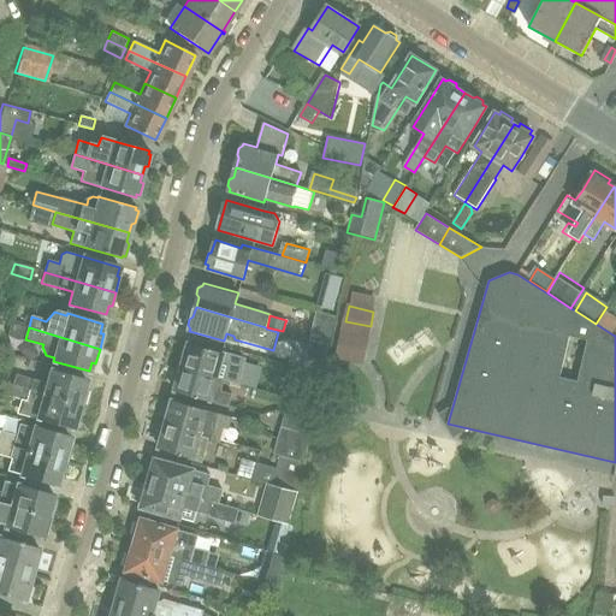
[(333,336),(313,330),(311,339),(331,344),(333,336)]
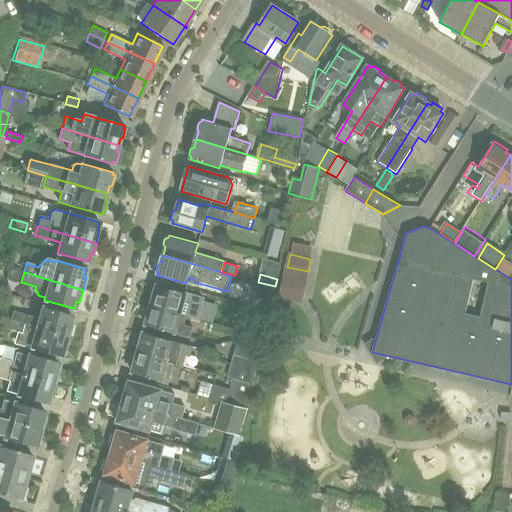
[(274,287),(259,283),(253,308),(269,312),(274,287)]
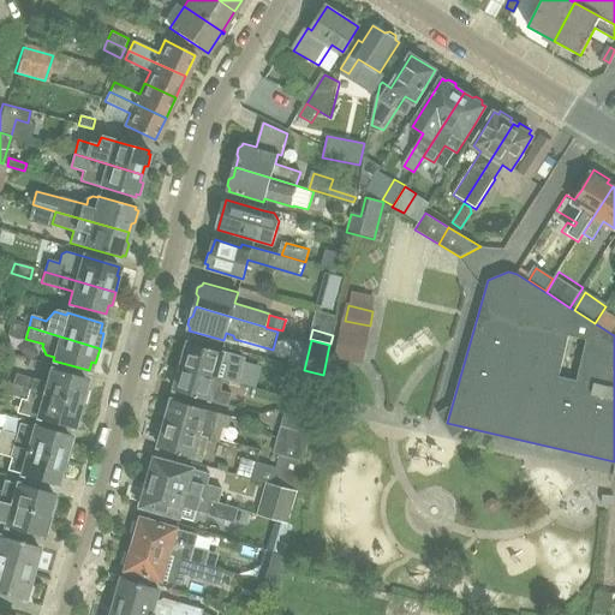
[(245,358),(212,348),(189,342),(187,346),(185,345),(181,358),(184,358),(181,366),(225,380),(225,378),(238,383),(245,358)]
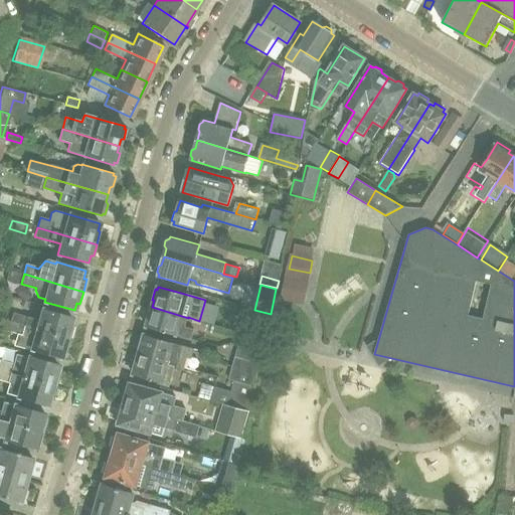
[(306,291),(286,287),(283,299),(304,303),(306,291)]
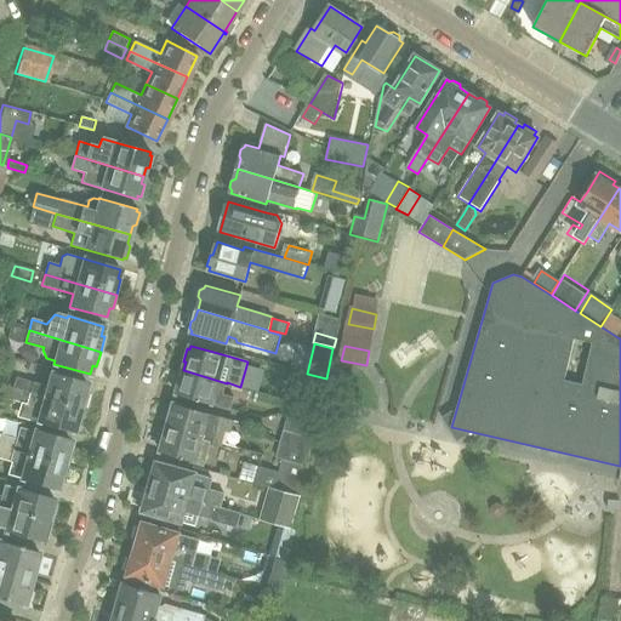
[(223,394),(227,383),(183,370),(181,379),(178,377),(175,389),(177,391),(177,394),(231,409),(234,397),(223,394)]
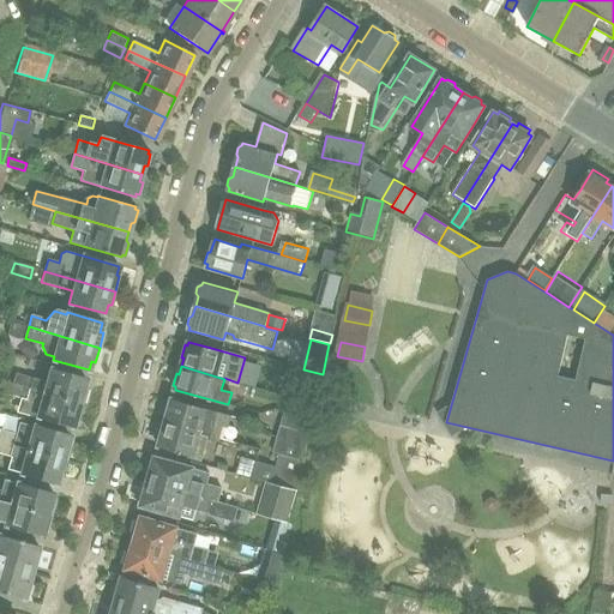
[(86,379),(64,373),(50,369),(47,381),(16,373),(12,384),(12,385),(83,405),(88,390),(84,389),(86,379)]
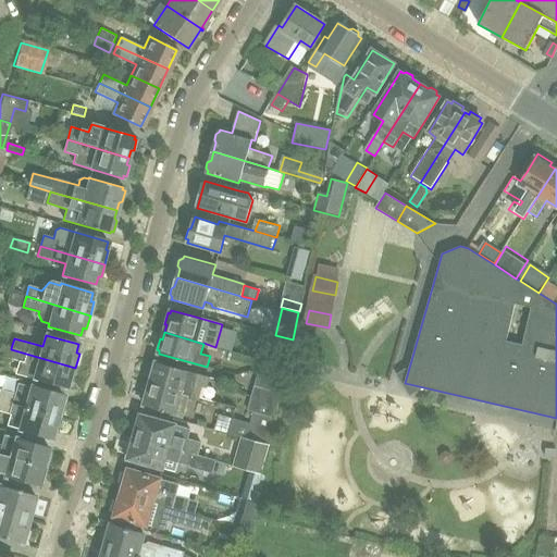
[(263,361),(286,368),(292,339),(270,335),(263,361)]
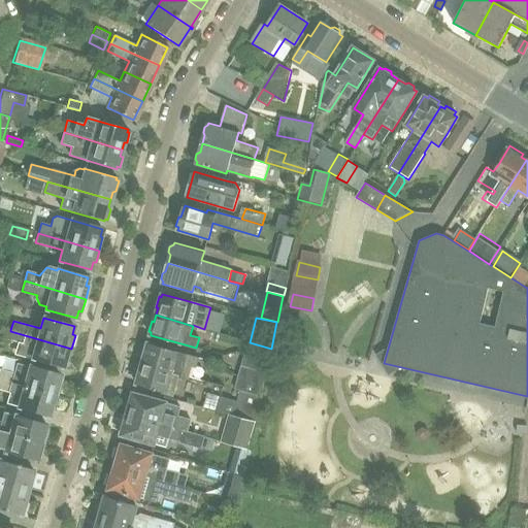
[(10,331),(10,330),(1,327),(0,330),(0,337),(23,343),(20,355),(62,367),(65,359),(68,360),(71,349),(10,331)]
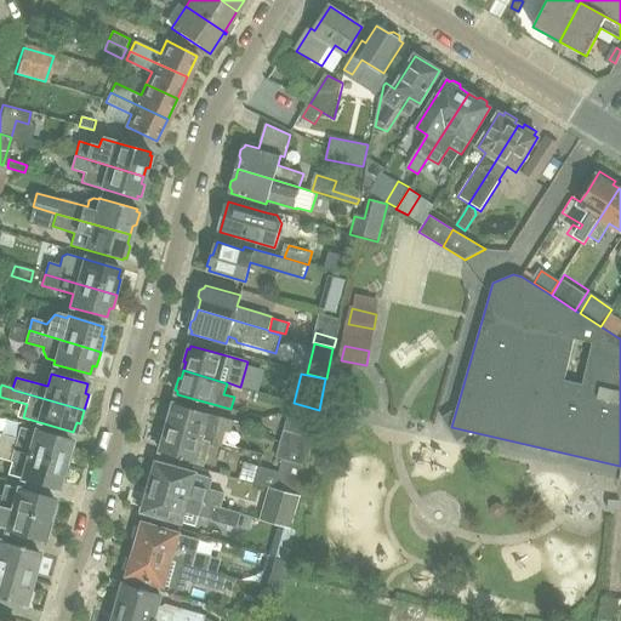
[(229,420),(198,410),(174,403),(174,408),(170,406),(166,419),(170,420),(167,427),(211,439),(211,440),(223,444),(229,420)]
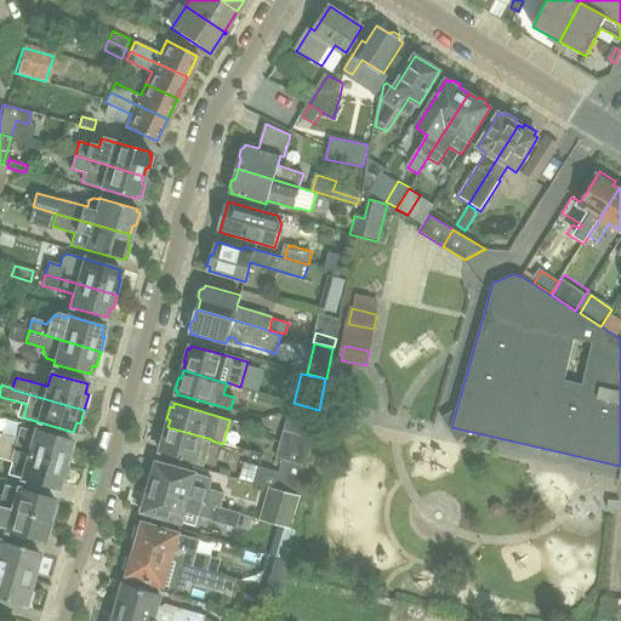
[(313,439),(319,410),(294,403),(285,431),(313,439)]
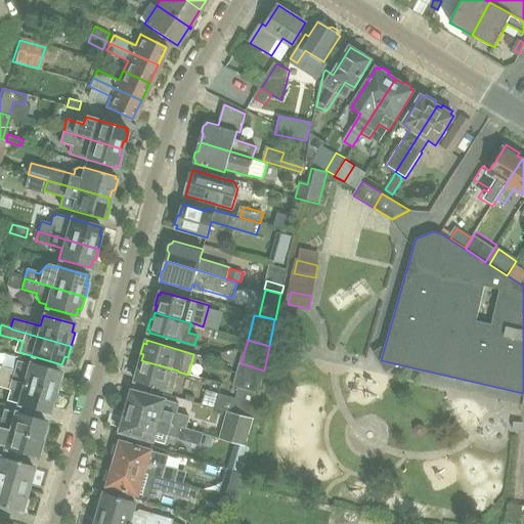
[(59,372),(29,363),(16,359),(13,372),(0,366),(0,377),(57,393),(60,381),(57,380),(59,372)]
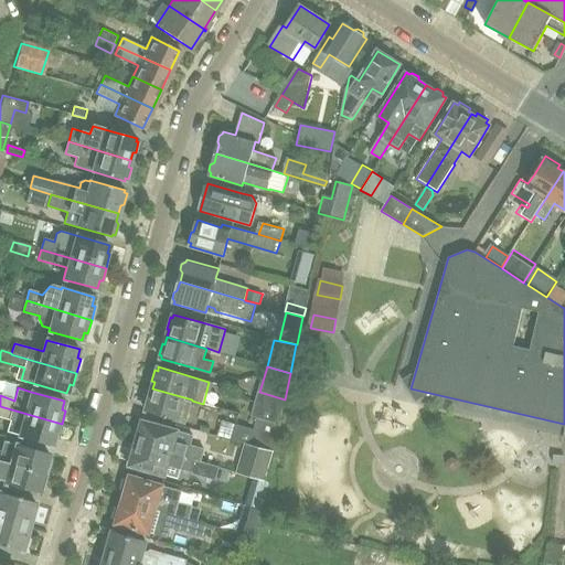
[(185,422),(192,401),(192,400),(152,388),(150,396),(147,395),(145,406),(147,407),(146,411),(185,422)]
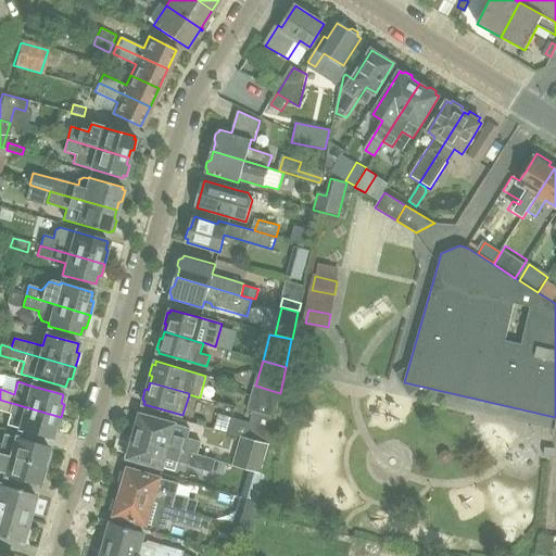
[(276,418),(280,393),(255,386),(249,411),(274,418),(274,417),(276,418)]
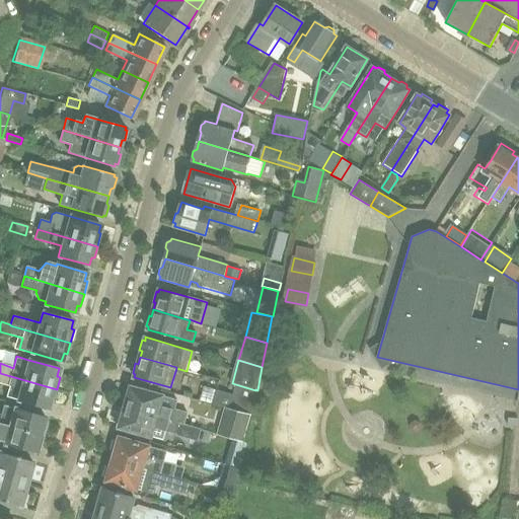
[(57,389),(0,373),(0,383),(8,386),(5,396),(48,409),(50,400),(53,401),(57,389)]
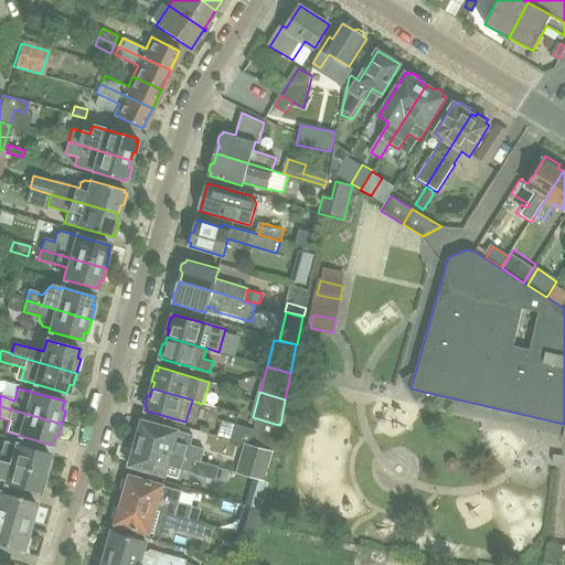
[(273,451),(278,425),(253,417),(252,418),(257,420),(251,446),(273,452),(274,451),(273,451)]
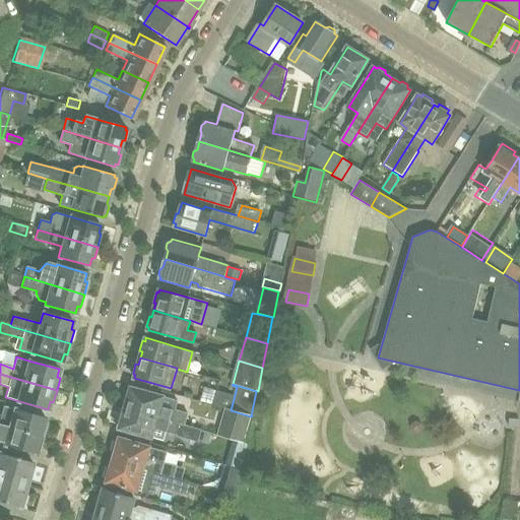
[(180,401),(148,392),(129,387),(126,396),(128,399),(126,407),(187,426),(190,414),(177,411),(180,401)]
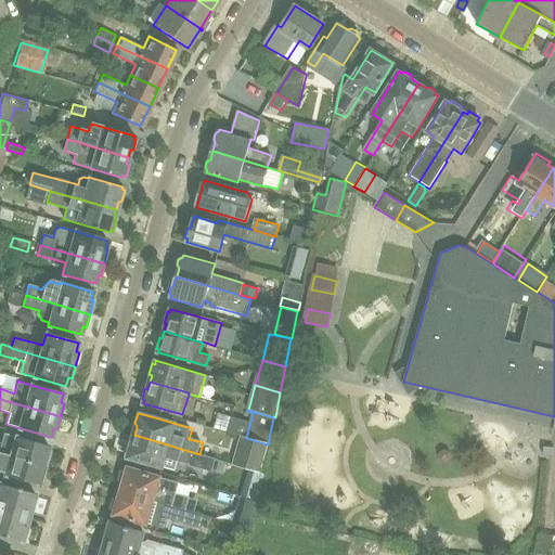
[(232,417),(219,414),(215,428),(228,431),(232,417)]
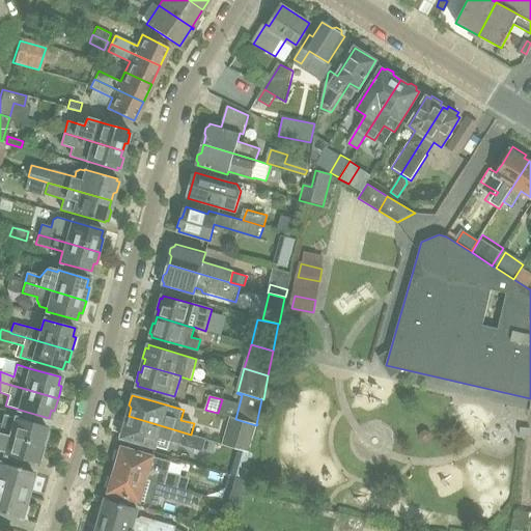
[(47,426),(16,418),(3,414),(0,423),(0,434),(44,446),(48,432),(45,431),(47,426)]
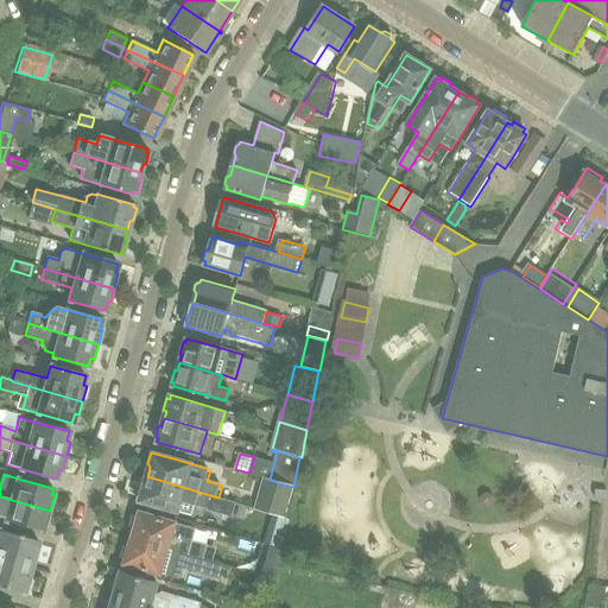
[(238,504),(223,499),(219,498),(147,476),(144,487),(141,488),(138,500),(194,515),(196,506),(208,508),(211,512),(233,518),(238,504)]
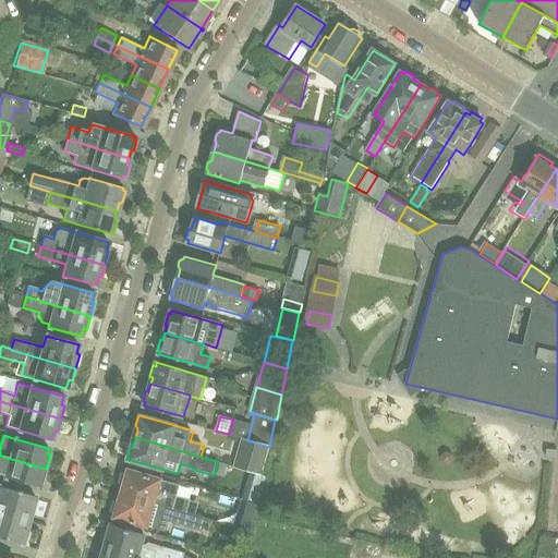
[(269,447),(247,440),(242,439),(234,466),(262,474),(269,447)]
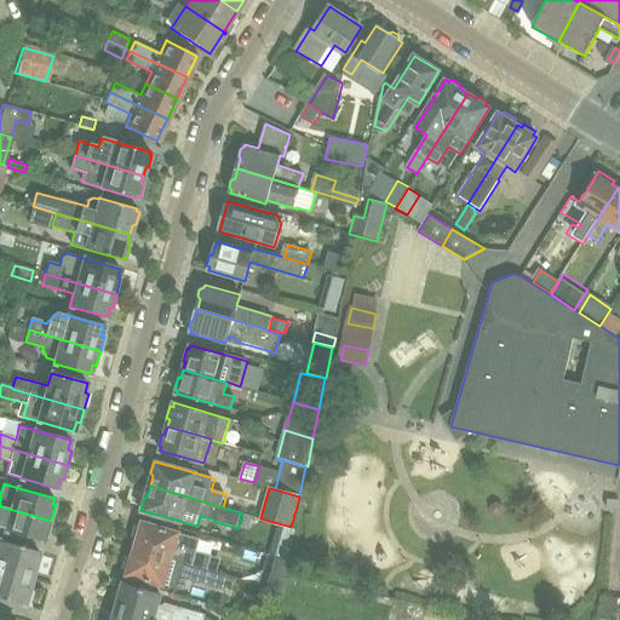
[(47,537),(51,521),(0,506),(0,529),(41,541),(44,535),(47,537)]
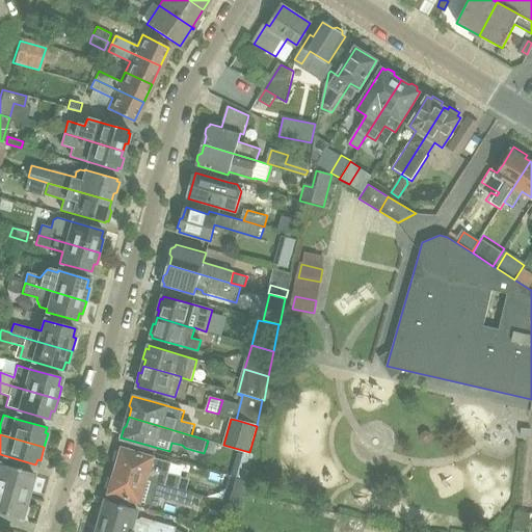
[(154,457),(142,453),(123,448),(122,451),(118,450),(115,462),(118,462),(116,471),(180,488),(183,478),(151,469),(154,457)]
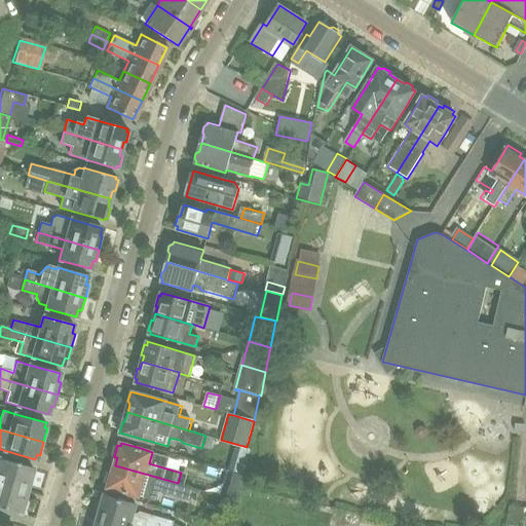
[(229,472),(242,476),(249,451),(235,447),(229,472)]
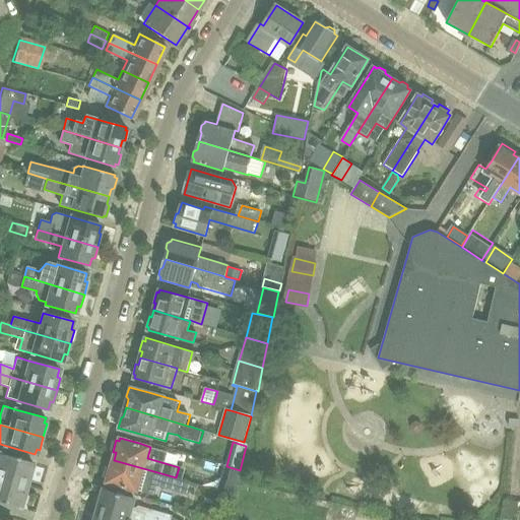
[(33,462),(0,453),(0,477),(23,484),(24,477),(28,475),(33,462)]
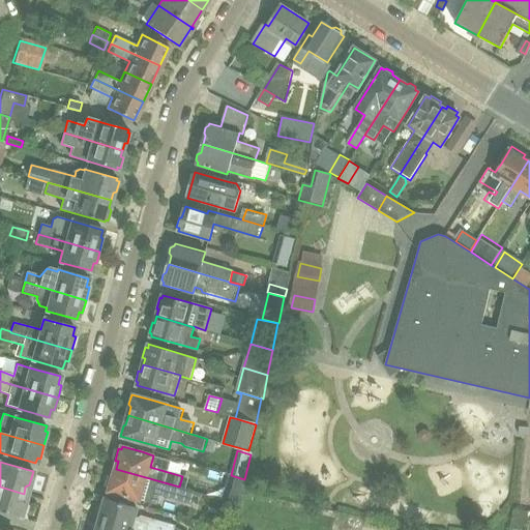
[(195,492),(184,489),(179,487),(116,469),(113,476),(111,475),(107,488),(110,489),(109,492),(129,497),(141,500),(157,504),(160,494),(181,500),(192,503),(195,492)]
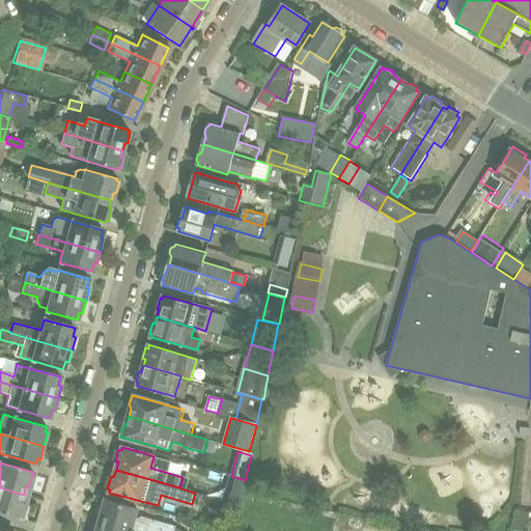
[(22,501),(24,495),(0,487),(0,511),(20,518),(24,504),(22,501)]
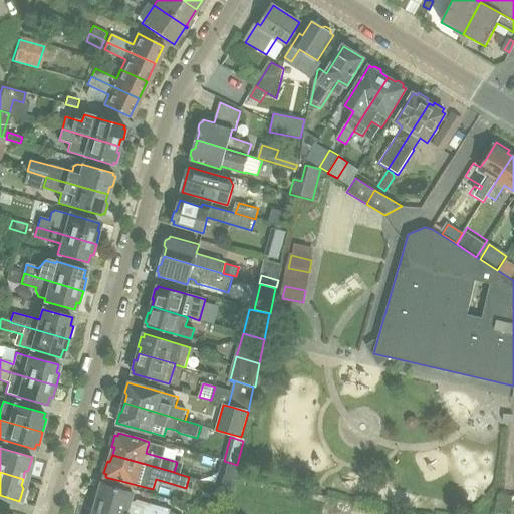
[(236,477),(220,473),(217,483),(233,488),(236,477)]
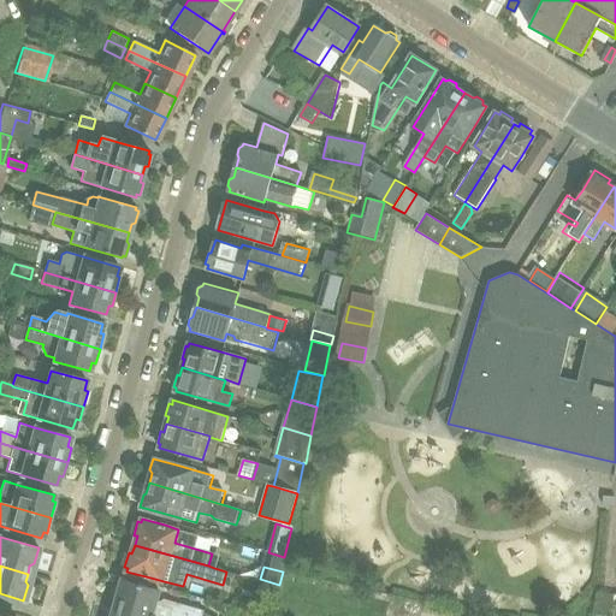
[(159,591),(143,586),(120,579),(116,596),(119,596),(117,605),(152,615),(201,615),(203,610),(165,599),(161,602),(157,600),(159,591)]
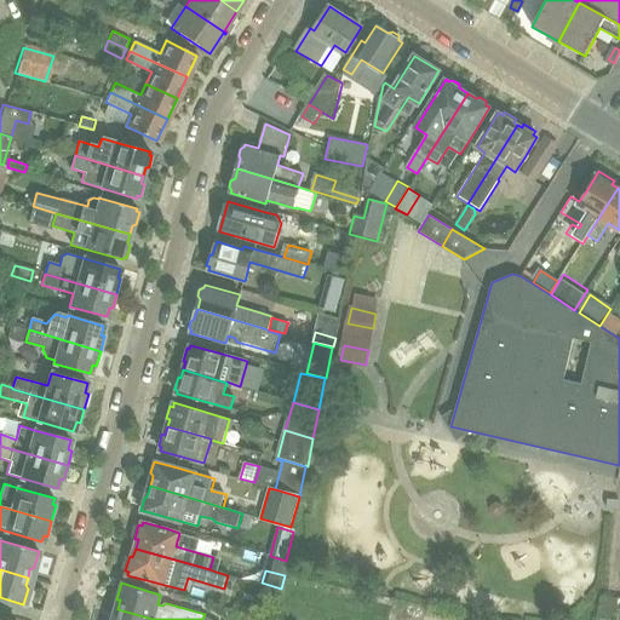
[(279,609),(282,593),(262,589),(258,603),(279,609)]
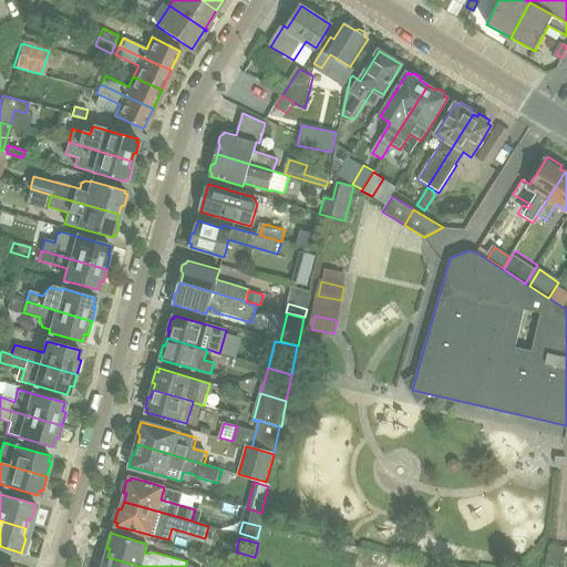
[(140,566),(107,557),(105,566),(102,565),(101,566),(140,566)]
